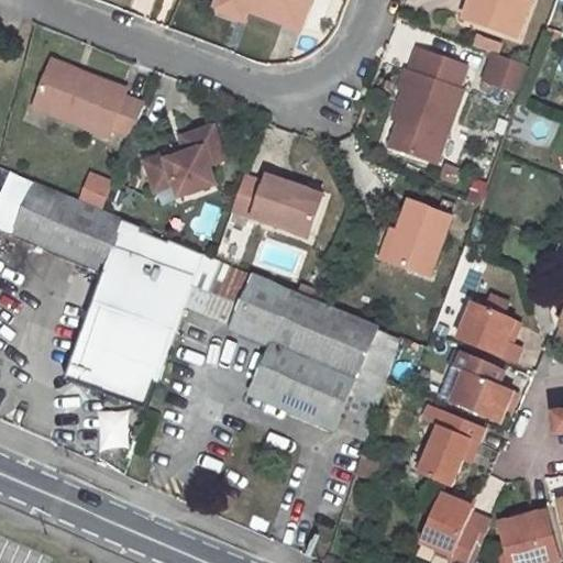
[(212,0),(210,9),(241,21),(245,11),(217,0),(212,0)]
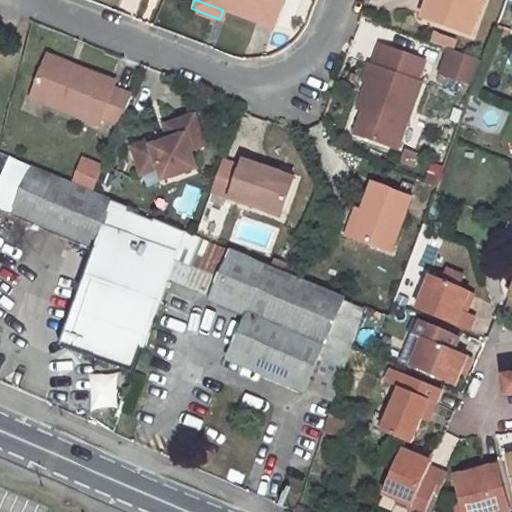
[(279,0),(197,0),(223,10),(269,27),(279,0)]
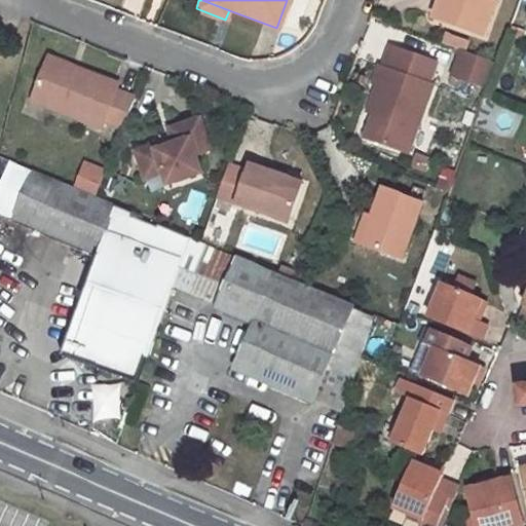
[(496,0),(440,0),(435,14),(485,33),(496,0)]
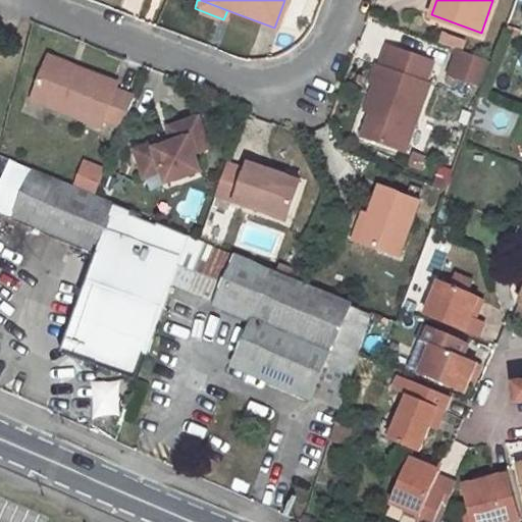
[(444,30),(440,40),(462,48),(466,39),(444,30)]
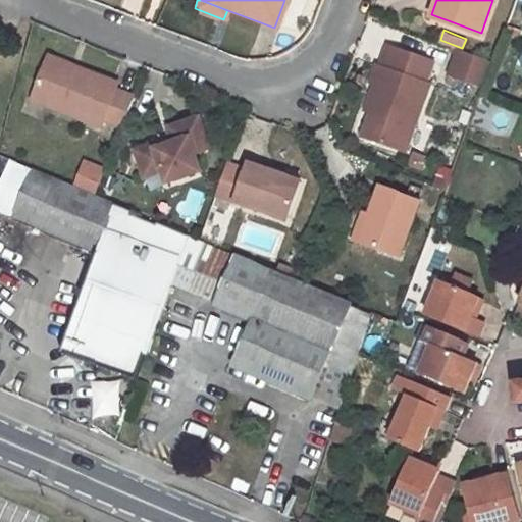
[(417,54),(388,43),(380,63),(377,62),(371,80),(375,81),(369,96),(382,100),(369,136),(404,149),(429,82),(426,81),(410,74),(417,54)]
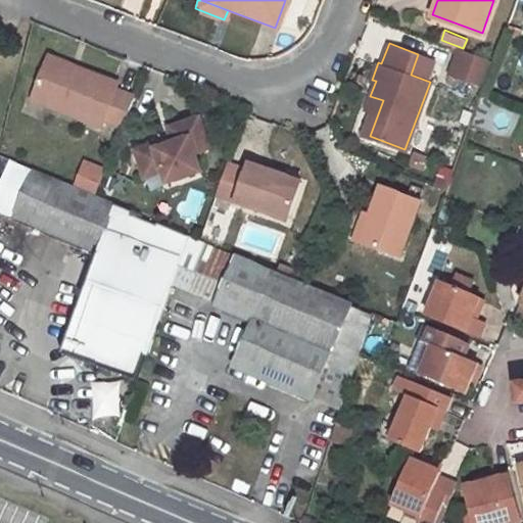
[(463,48),(461,47),(452,72),(472,79),(484,84),(493,59),(463,48)]
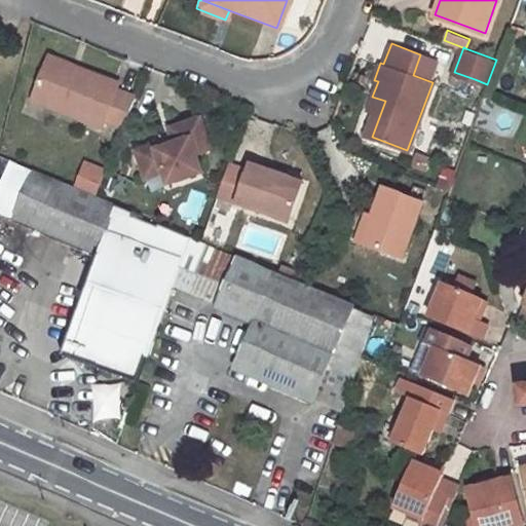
[(78,65),(49,53),(47,61),(75,72),(78,65)]
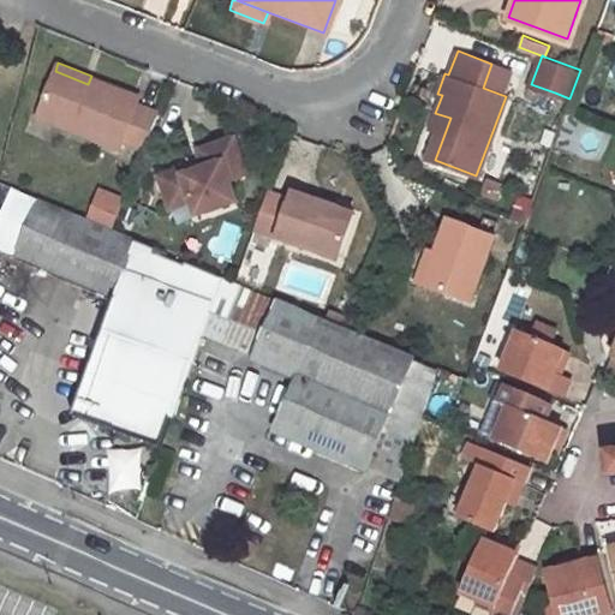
[(511,70),(491,64),(483,88),(502,95),(511,70)]
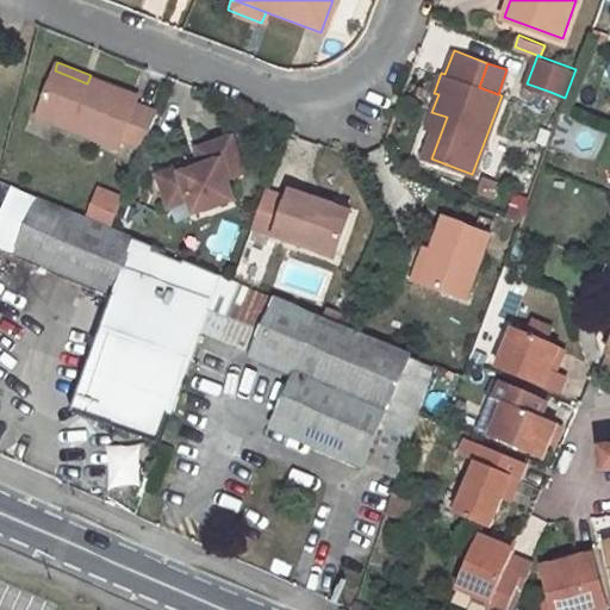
[(143,147),(157,110),(136,100),(138,93),(91,75),(87,83),(55,70),(37,113),(118,145),(120,138),(143,147)]
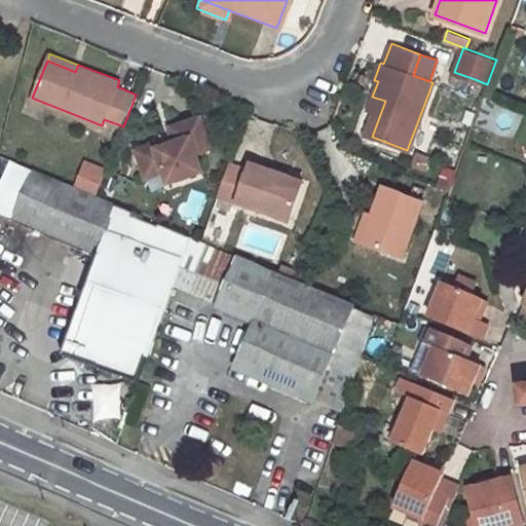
[(475,79),(472,87),(484,92),(487,84),(475,79)]
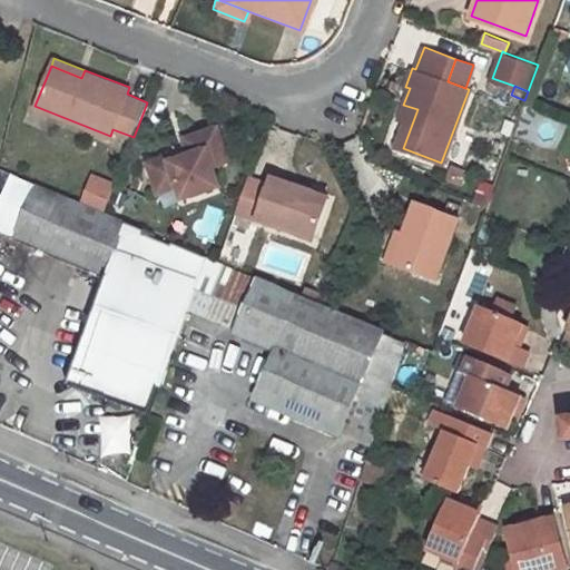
[(418,109),(403,105),(399,118),(405,120),(395,146),(403,148),(418,109)]
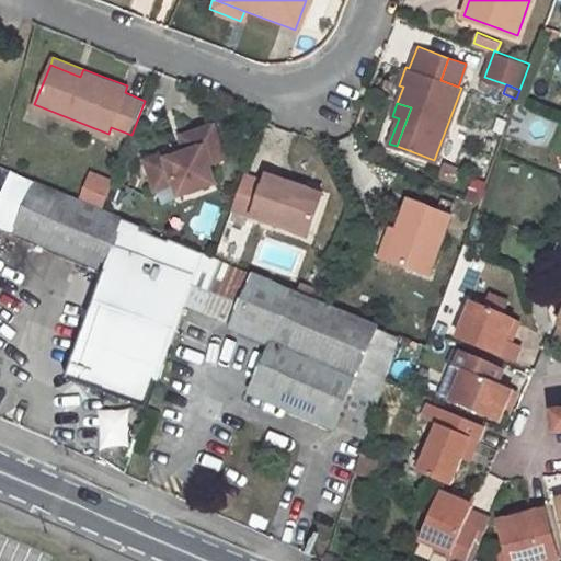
[(167,152),(147,160),(156,189),(175,182),(180,194),(216,182),(209,163),(225,158),(214,124),(197,129),(203,146),(168,158),(167,152)]
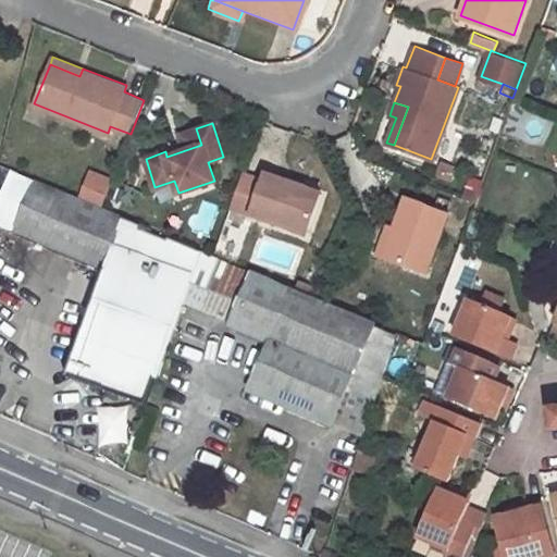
[(196,128),(180,134),(184,145),(165,151),(166,157),(201,145),(196,128)]
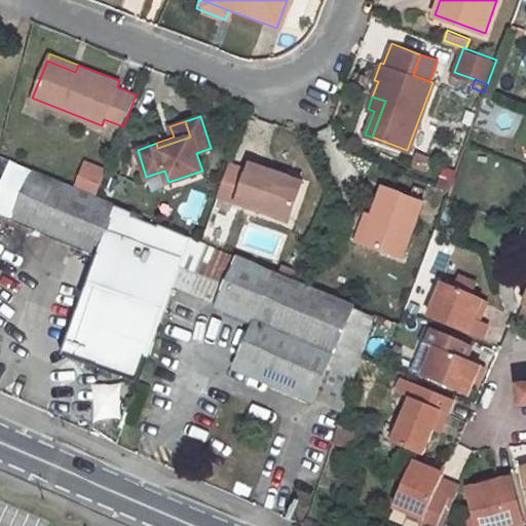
[(135,213),(10,159),(0,183),(0,212),(99,254),(70,333),(82,360),(138,380),(175,283),(192,236),(159,223),(158,226),(134,215),(135,213)]
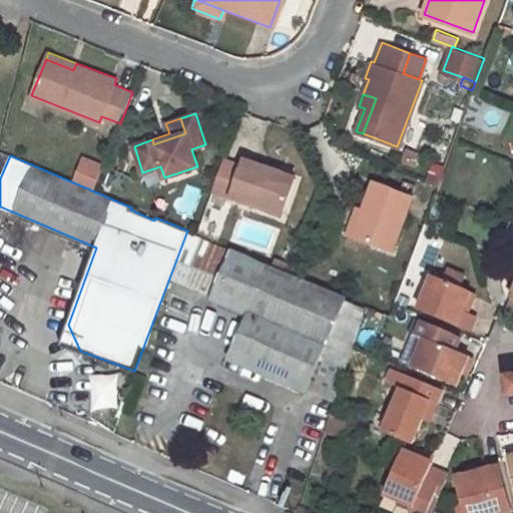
[(293,179),(242,158),(239,165),(221,158),(209,188),(279,215),(293,179)]
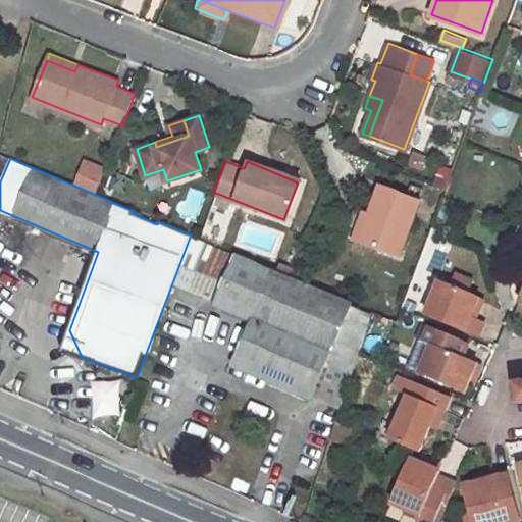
[(418,198),(378,184),(368,212),(358,239),(398,254),(418,198)]
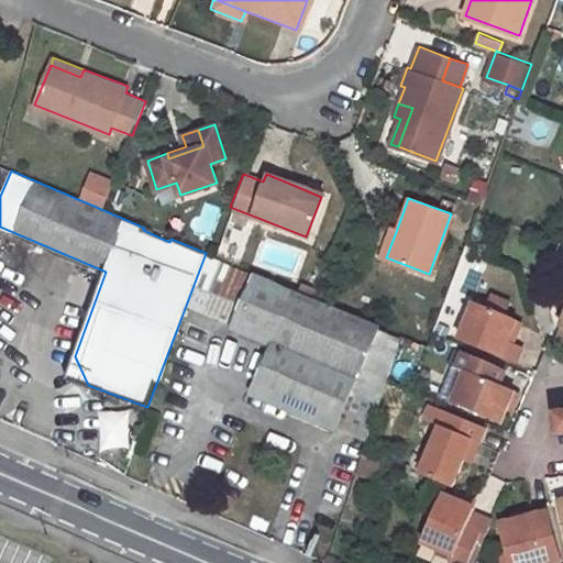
[(217,256),(241,263),(252,224),(228,218),(217,256)]
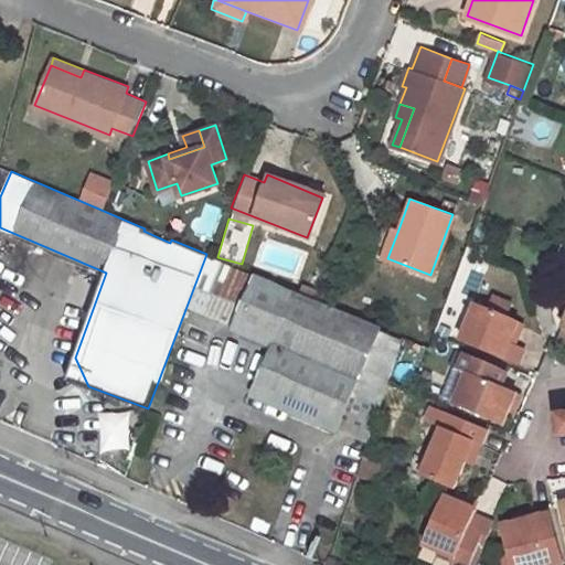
[(398,230),(392,227),(382,256),(387,258),(398,230)]
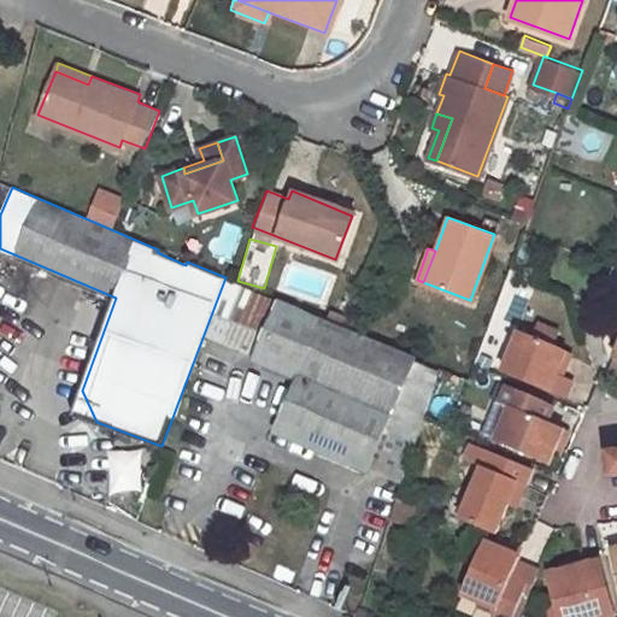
[(276,291),(325,306),(336,275),(287,258),(276,291)]
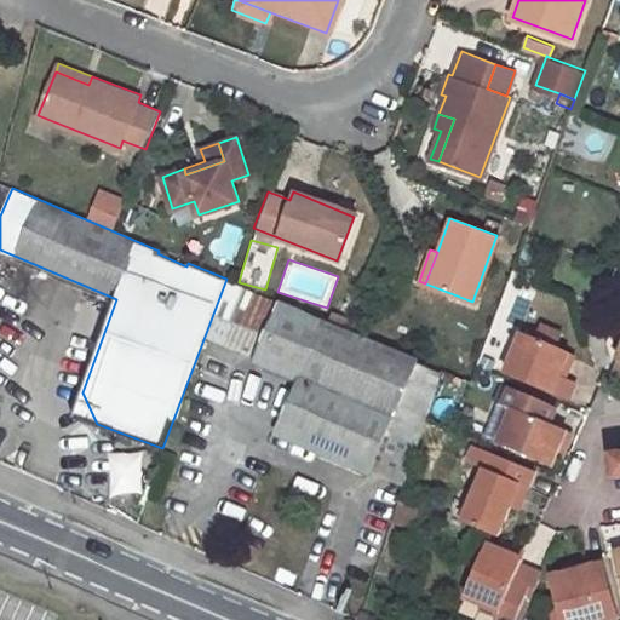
[(306,378),(282,435),(369,474),(386,434),(418,448),(428,418),(443,371),(227,279),(206,333),(262,356),(260,360),(306,378)]
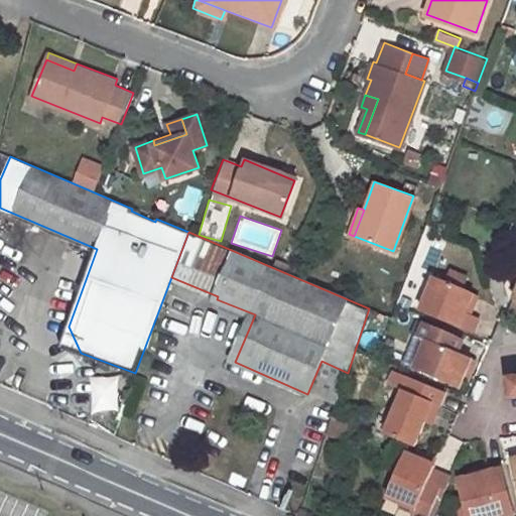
[(421,308),(471,331),(477,316),(469,312),(464,310),(467,304),(472,306),(477,294),(434,277),(428,290),(422,306),(421,308)]
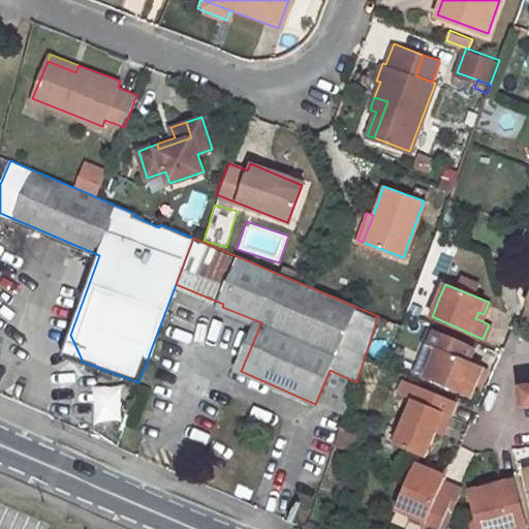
[(427,293),(421,309),(433,314),(439,298),(427,293)]
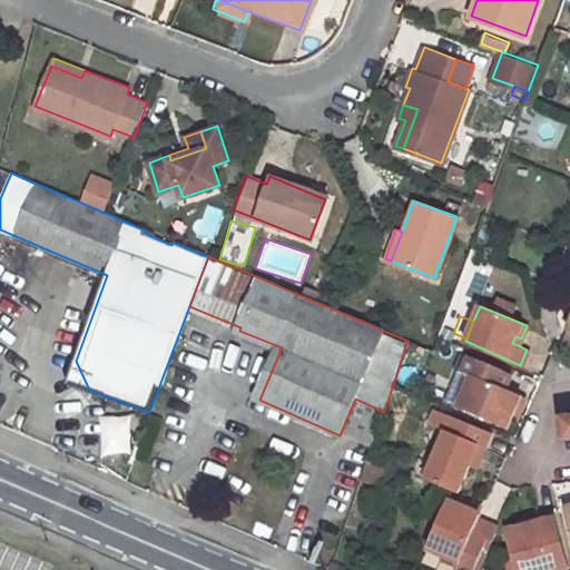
[(511,373),(471,356),(464,371),(459,369),(445,400),(508,426),(521,394),(505,387),(511,373)]
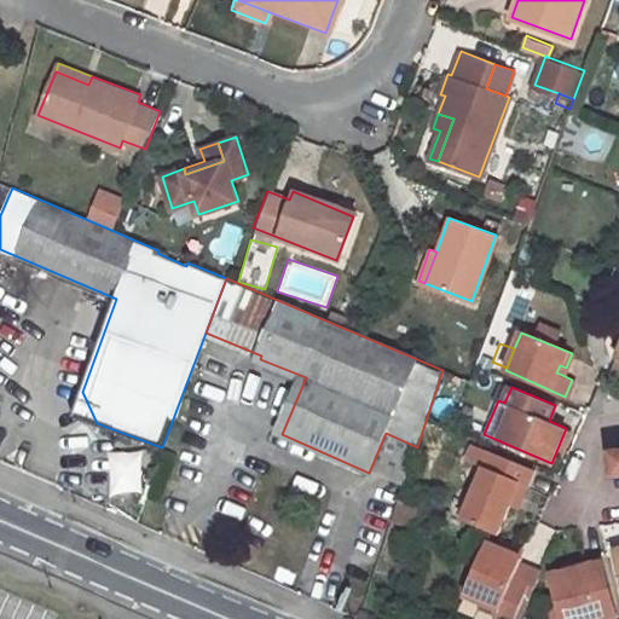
[(82,392),(75,415),(97,423),(82,392)]
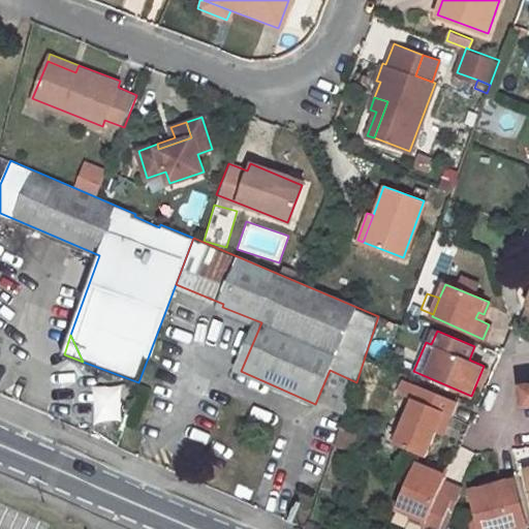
[(330,370),(315,404),(345,416),(356,382),(330,370)]
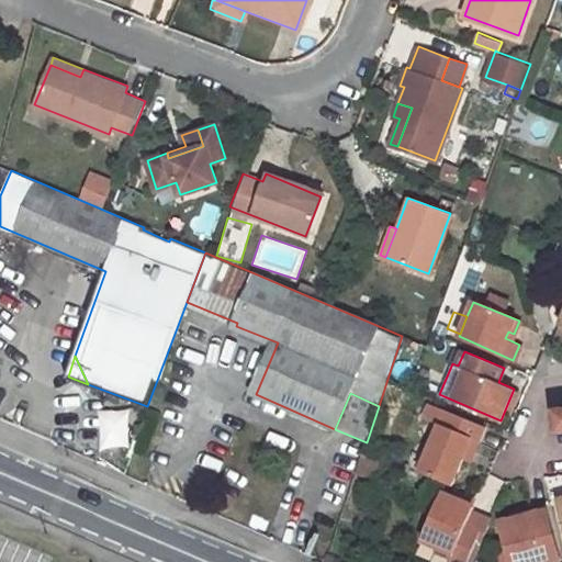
[(97,408),(97,448),(130,448),(130,409),(97,408)]
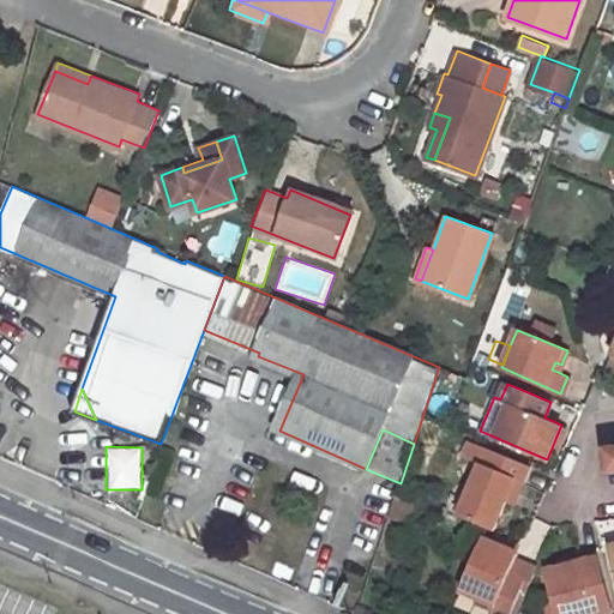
[(487,449),(458,516),(493,530),(515,481),(522,485),(529,468),(487,449)]
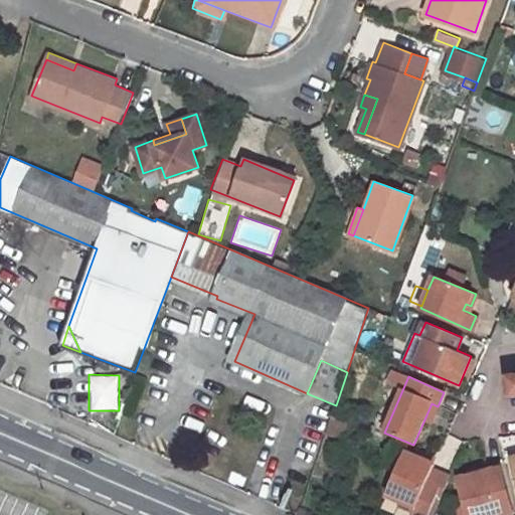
[(343,438),(346,422),(328,419),(325,435),(343,438)]
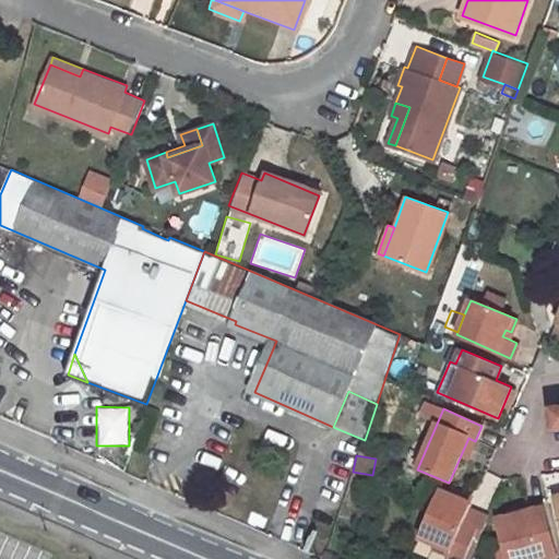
[(441,490),(421,537),(452,551),(449,558),(448,558),(467,558),(482,525),(467,519),(474,503),(441,490)]
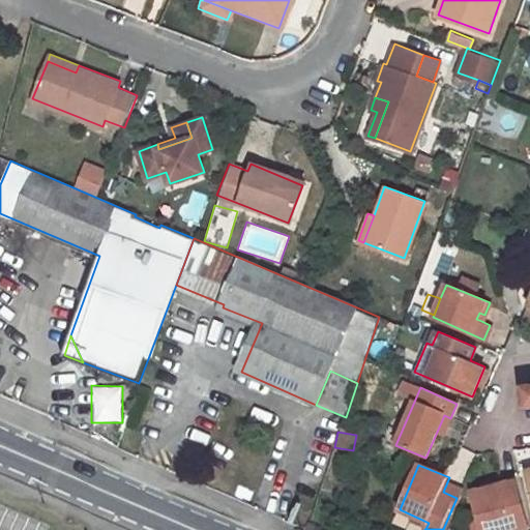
[(503,483),(471,491),(481,529),(513,529),(514,529),(511,519),(526,516),(516,475),(502,478),(503,483)]
